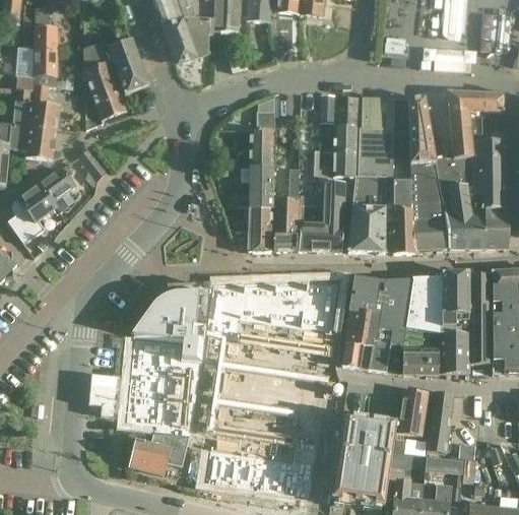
[(3,0),(2,22),(19,23),(21,0),(3,0)]
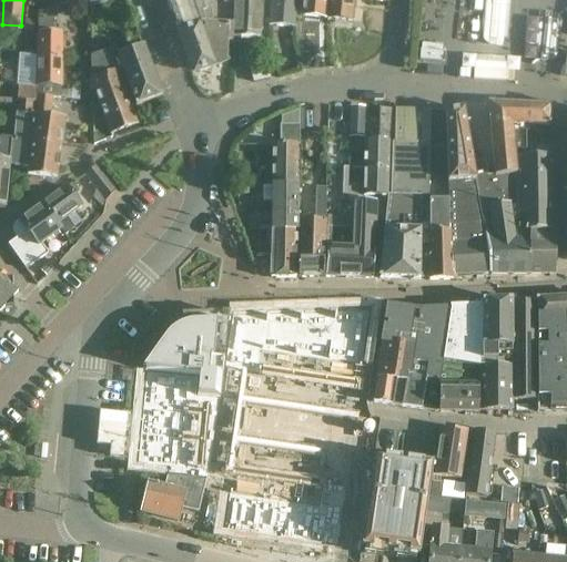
[(170,0),(193,64),(200,68),(214,63),(228,54),(229,38),(232,38),(234,0),(170,0)]
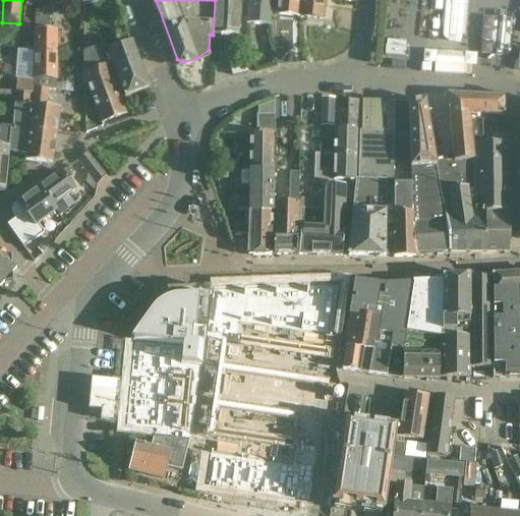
[(215,0),(213,35),(214,35),(227,36),(230,32),(239,33),(241,1),(215,0)]
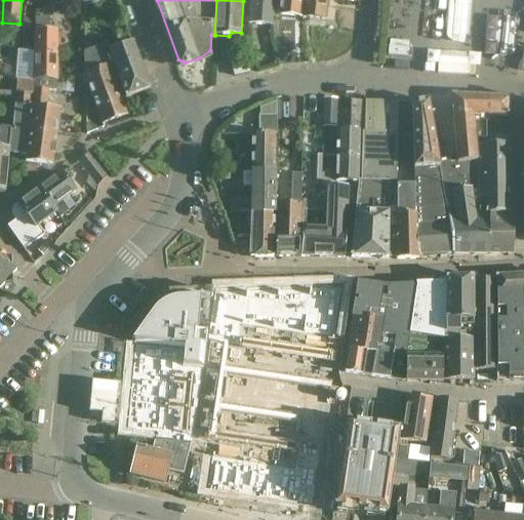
[(251,0),(250,20),(273,21),(274,0),(251,0)]
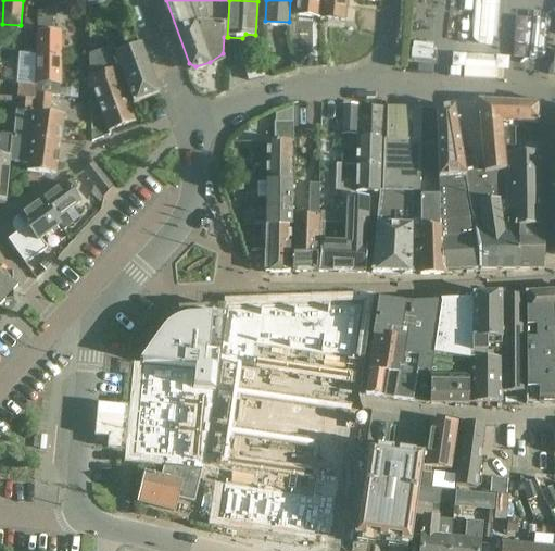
[(297,0),(295,11),(320,14),(322,0),(297,0)]
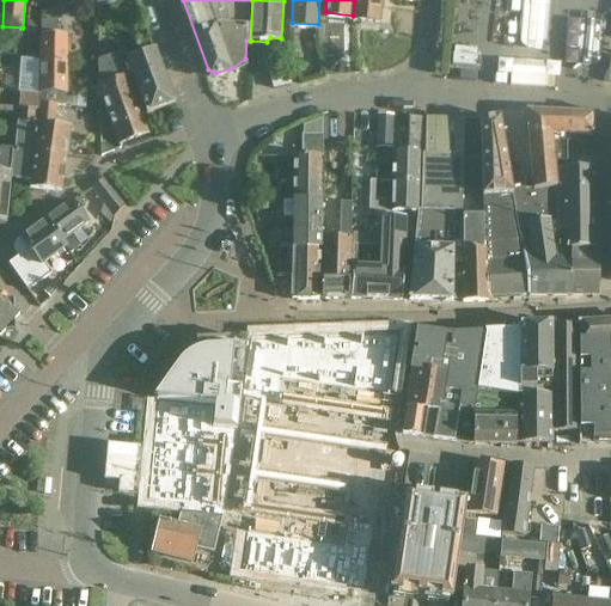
[(380,17),(382,0),(355,0),(354,14),(380,17)]
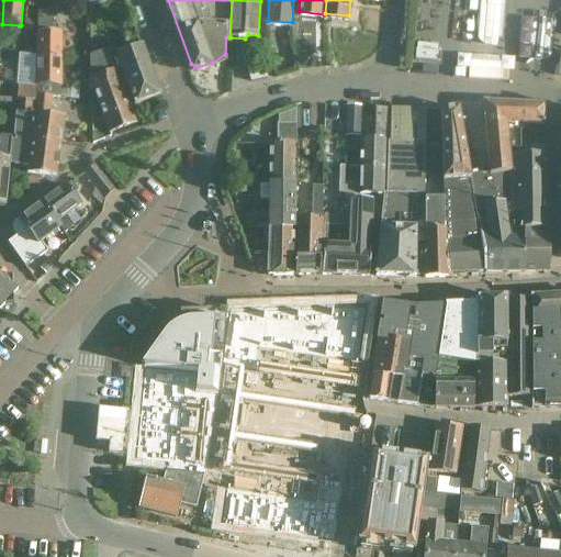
[(37,90),(53,92),(62,92),(62,28),(54,28),(54,14),(38,14),(36,71),(37,90)]
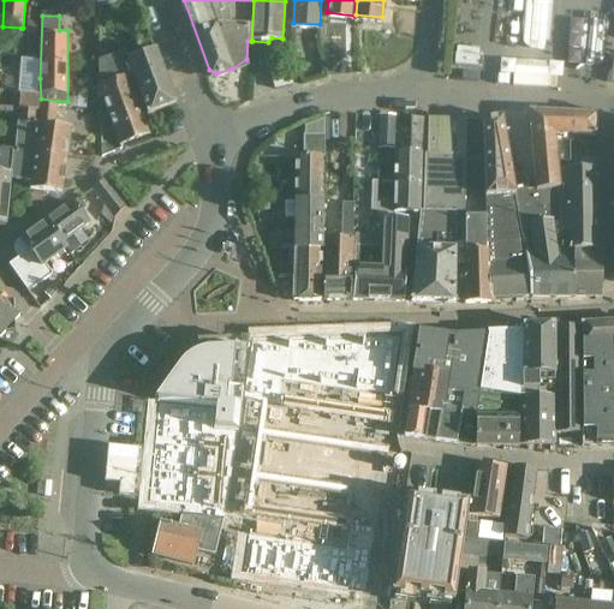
[(28,30),(37,30),(39,18),(29,17),(28,30)]
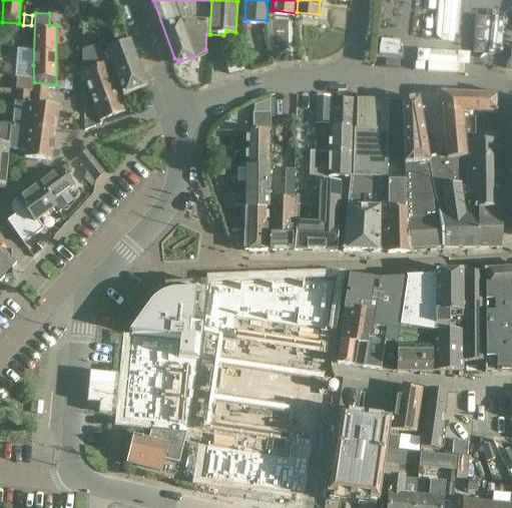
[(110,58),(123,92),(147,83),(130,39),(109,47),(106,39),(83,48),(83,68),(83,69),(106,60),(110,58)]
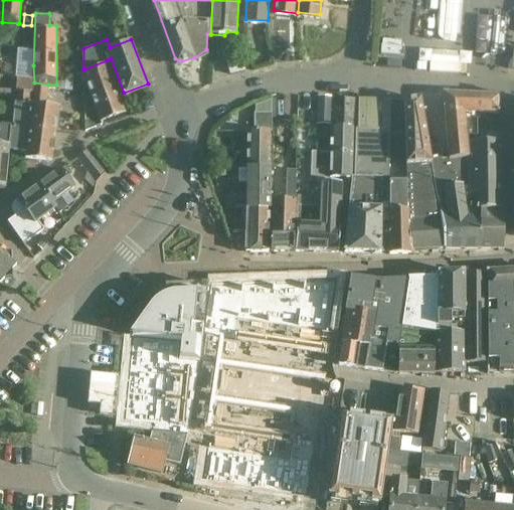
[(9,146),(26,147),(29,126),(34,82),(33,65),(22,64),(20,88),(19,88),(18,100),(16,100),(14,121),(16,123),(15,129),(11,128),(11,124),(0,122),(0,184),(5,185),(9,146)]
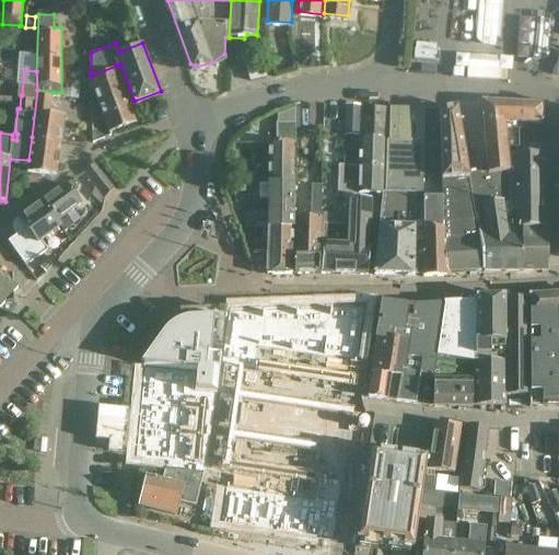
[(117,73),(91,82),(91,84),(95,84),(111,127),(135,118),(129,103),(128,103),(117,73)]
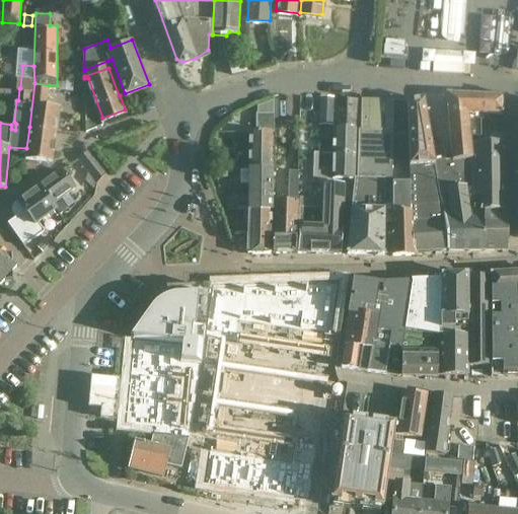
[(49,85),(34,83),(29,127),(57,130),(60,103),(47,101),(49,85)]
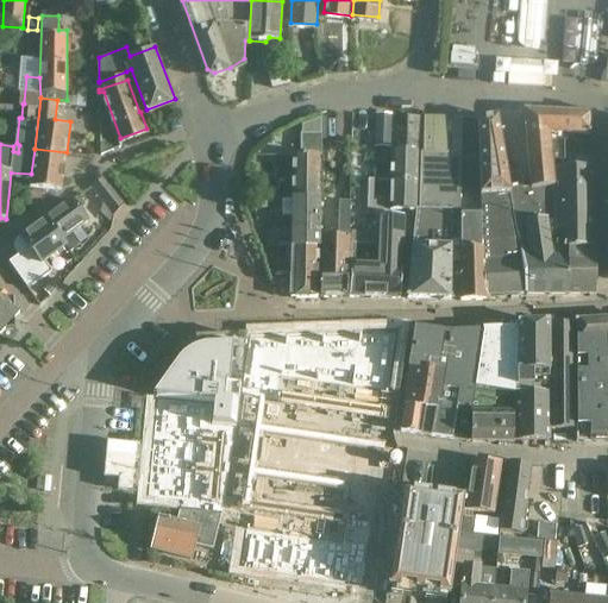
[(591,111),(525,108),(532,183),(532,187),(557,182),(556,164),(552,164),(549,134),(587,136),(588,131),(590,131),(591,111)]
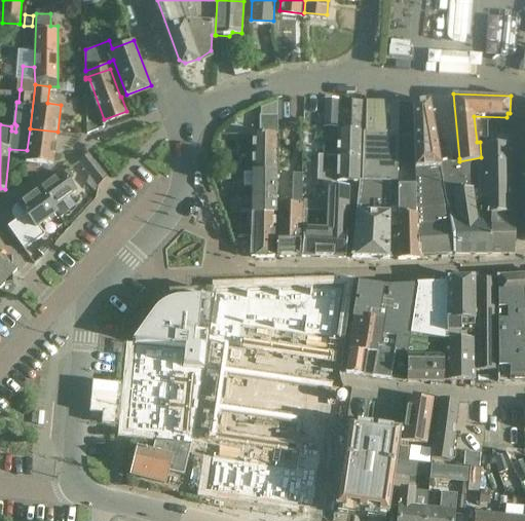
[(326,96),(325,122),(337,123),(338,96),(326,96)]
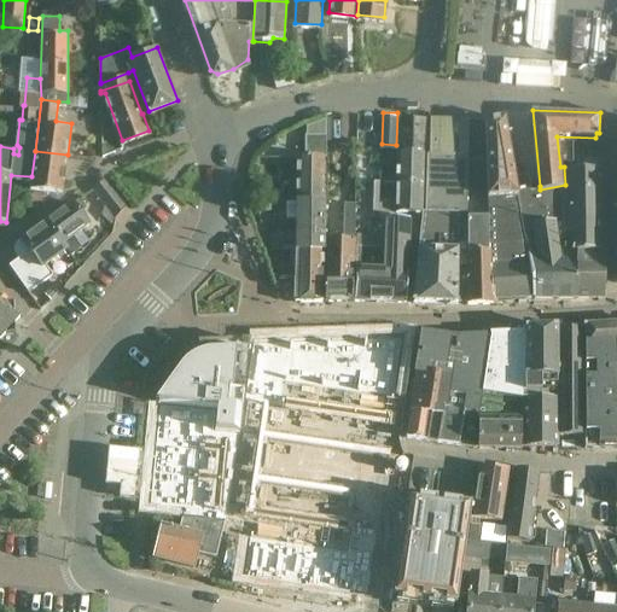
[(397,174),(397,178),(423,179),(423,150),(429,151),(430,114),(414,114),(413,150),(399,149),(397,174)]
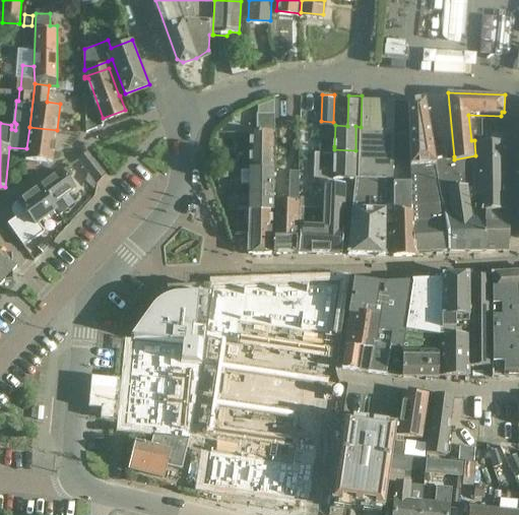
[(394,144),(394,120),(395,97),(362,95),(361,127),(355,176),(348,251),(385,252),(387,181),(394,181),(395,180),(394,176),(393,176),(394,144)]
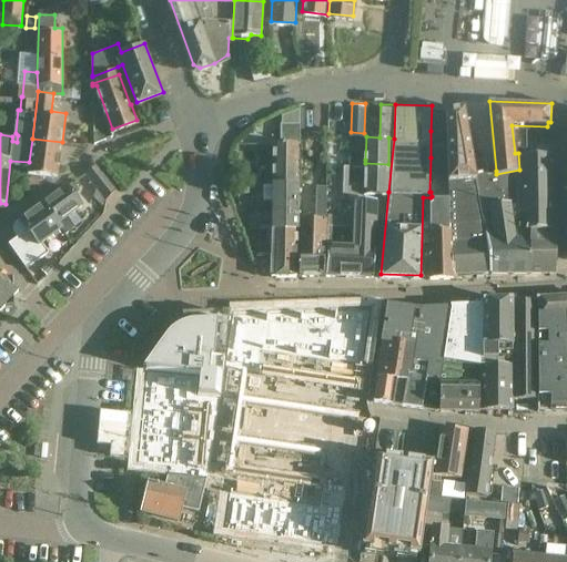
[(300,105),(300,124),(310,125),(310,105),(300,105)]
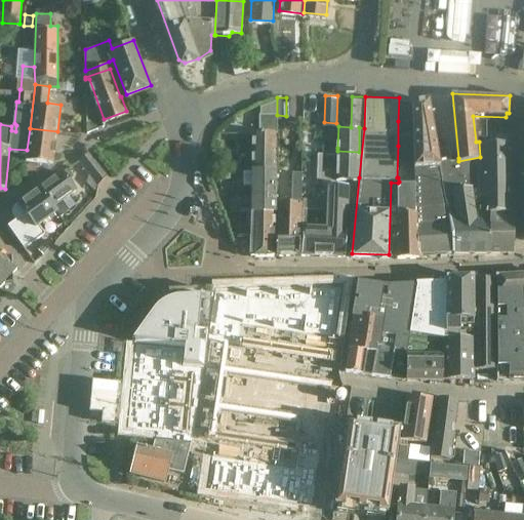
[(412,101),(414,110),(414,164),(441,163),(438,148),(430,97),(412,101)]
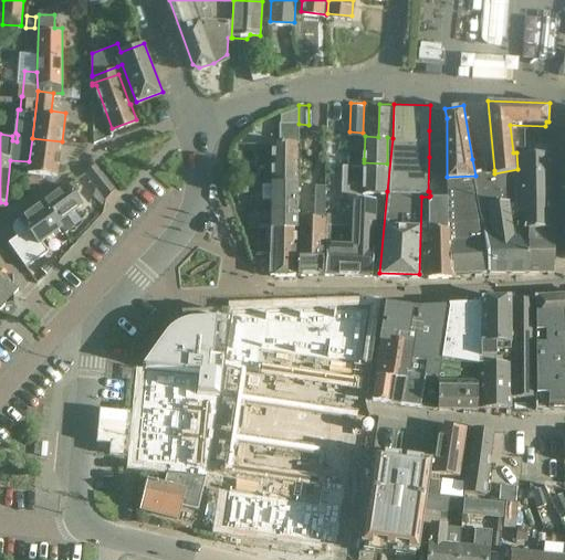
[(272,160),(272,180),(296,180),(297,140),(299,140),(299,106),(281,112),(281,122),(281,140),(272,140),(272,160)]
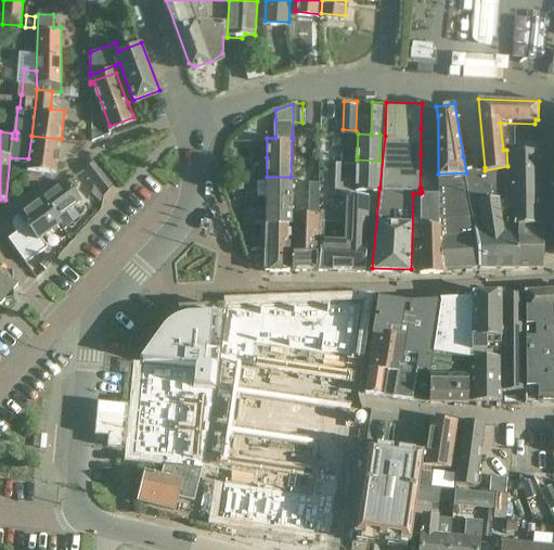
[(432,128),(421,128),(421,154),(430,154),(432,128)]
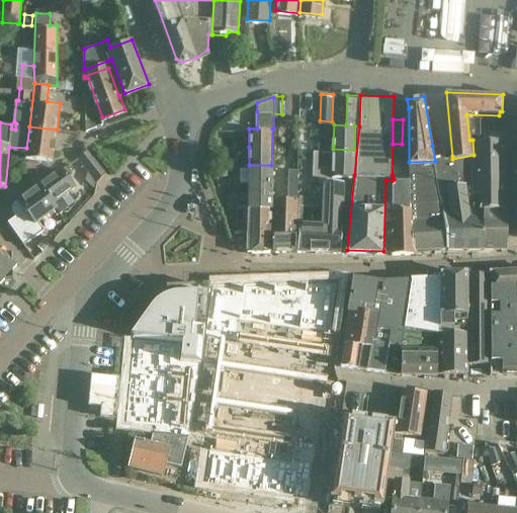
[(57,130),(29,126),(26,148),(25,156),(53,158),(57,130)]
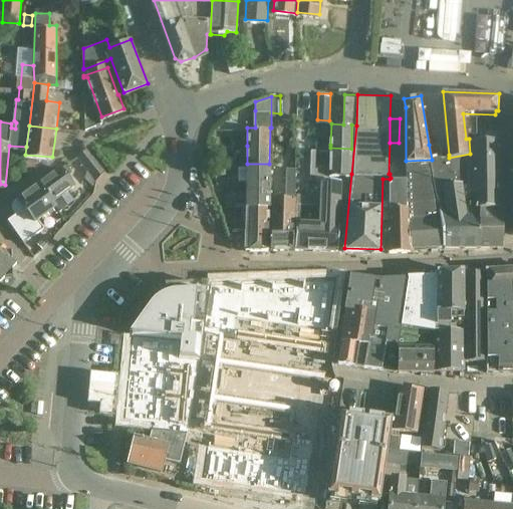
[(504,178),(503,138),(469,139),(470,154),(470,177),(500,178),(504,178)]
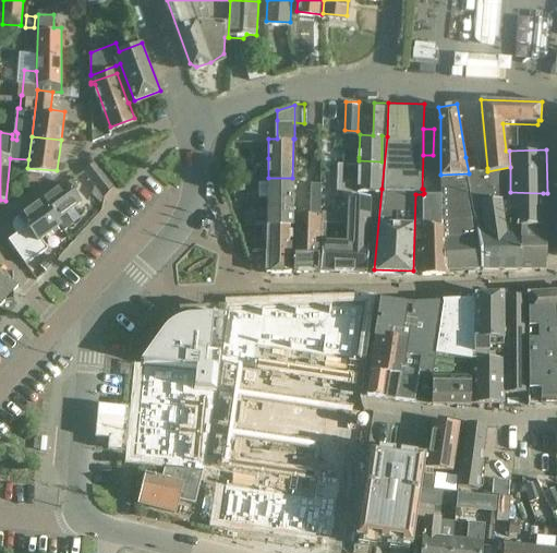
[(487,171),(487,168),(480,169),(477,155),(465,157),(469,173),(477,221),(479,221),(483,266),(518,266),(519,224),(513,224),(513,208),(510,208),(510,192),(510,167),(487,171)]
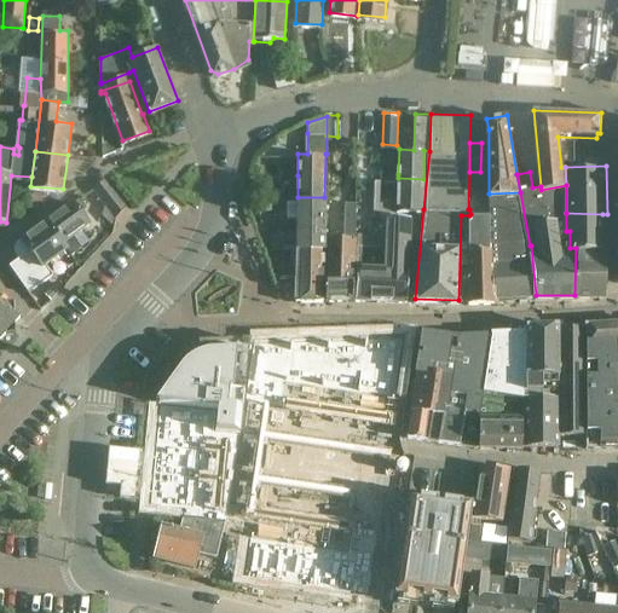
[(94,185),(116,214),(126,203),(105,177),(94,185)]
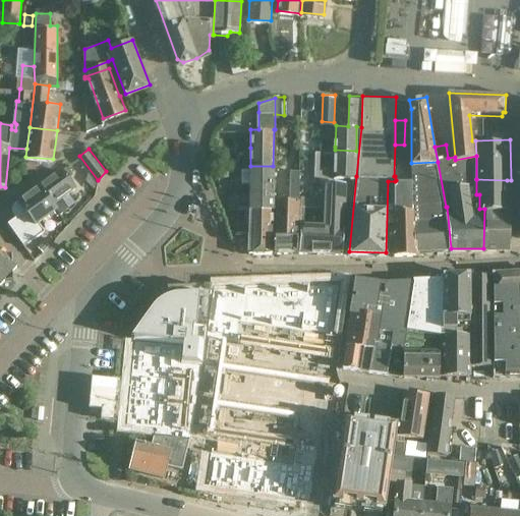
[(356,151),(335,150),(335,176),(356,176),(356,151)]
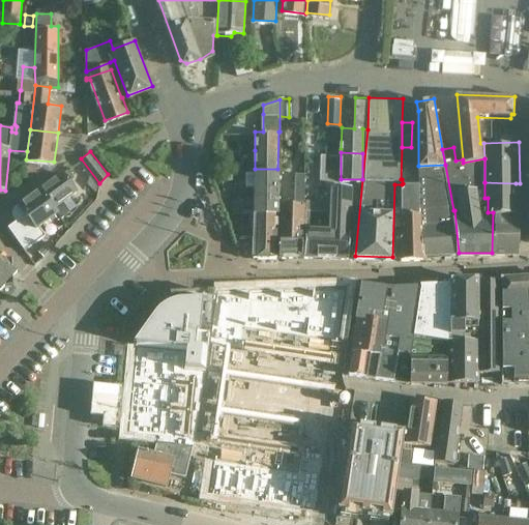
[(29,162),(28,169),(37,170),(37,163),(29,162)]
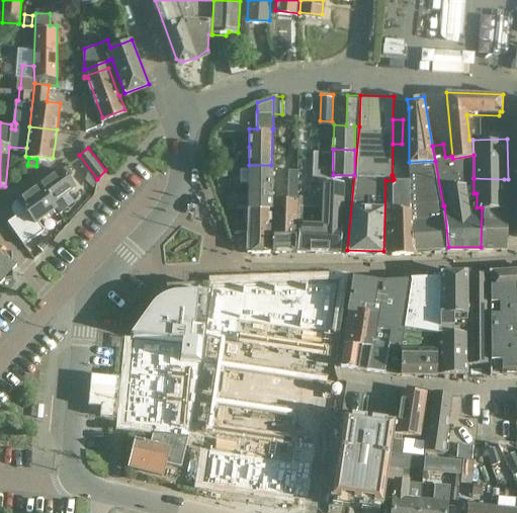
[(443,205),(435,161),(409,162),(410,179),(410,206),(411,206),(415,249),(448,247),(444,205),(443,205)]
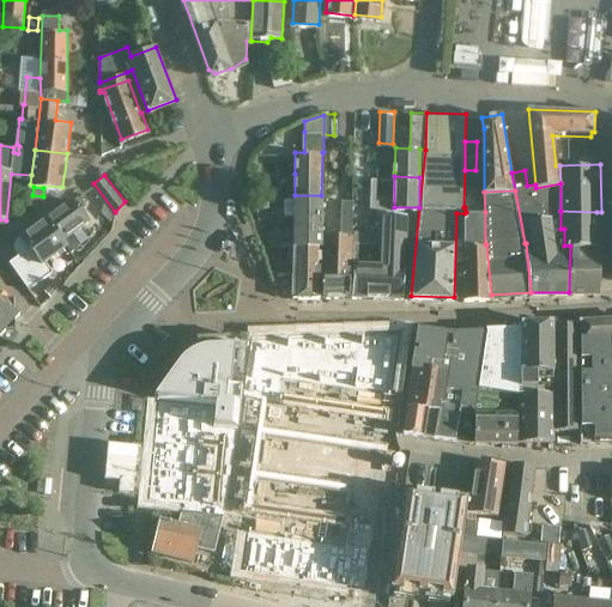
[(284,196),(284,213),(295,213),(295,222),(300,222),(300,224),(313,225),(313,216),(321,216),(321,195),(295,195),(295,196),(284,196)]
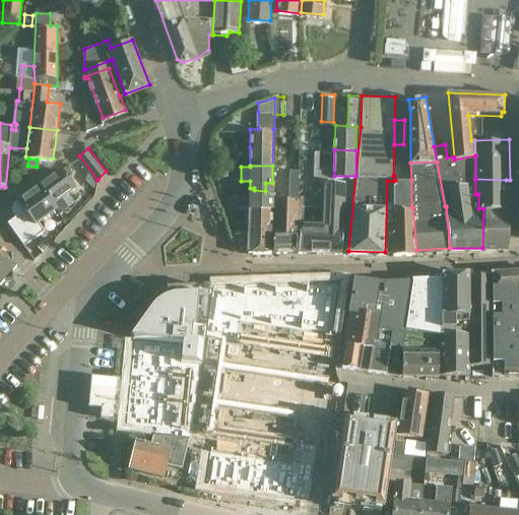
[(62,167),(41,183),(62,211),(70,205),(62,195),(75,185),(62,167)]
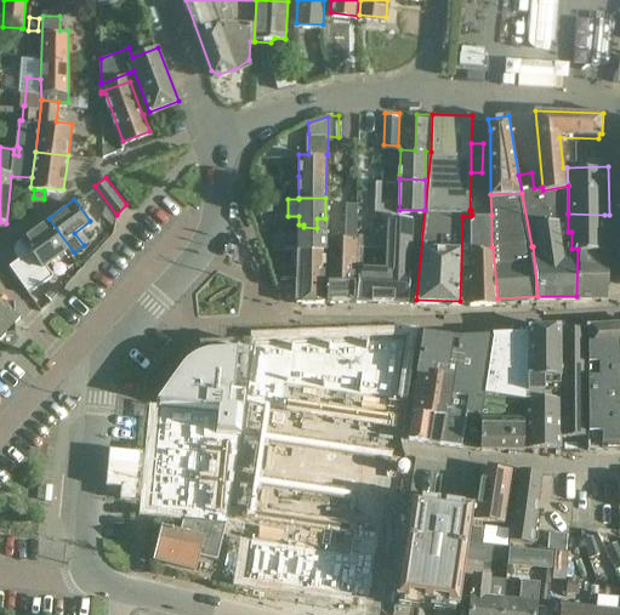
[(328,238),(326,274),(326,299),(354,299),(354,274),(358,203),(347,203),(345,239),(328,238)]
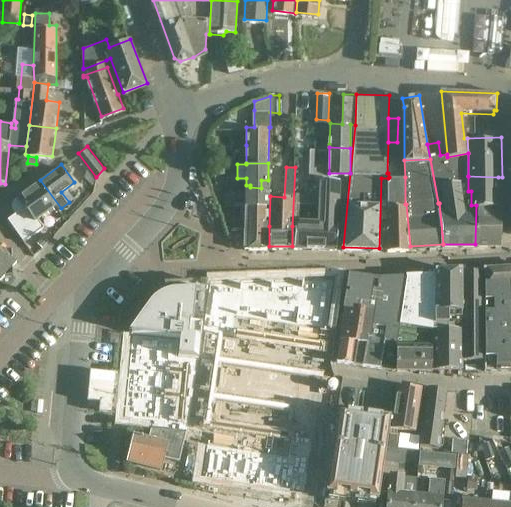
[(471,205),(476,205),(502,205),(502,177),(498,177),(468,176),(468,191),(471,191),(471,205)]
